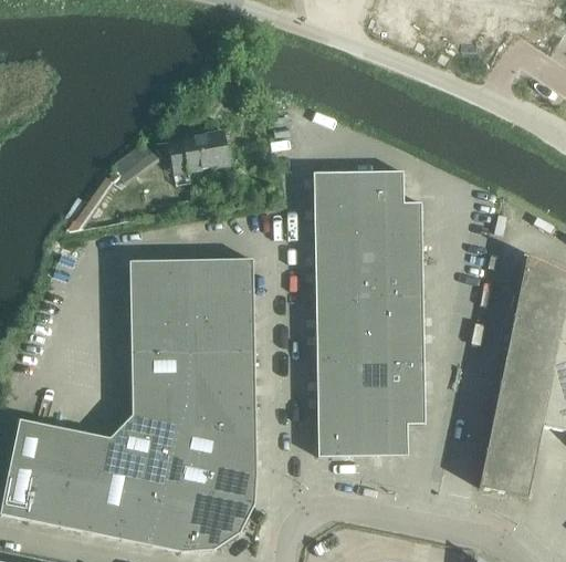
[(167,141),(171,168),(187,166),(187,169),(228,162),(228,163),(229,163),(228,157),(230,156),(229,145),(227,145),(223,129),(222,129),(222,131),(167,141)]
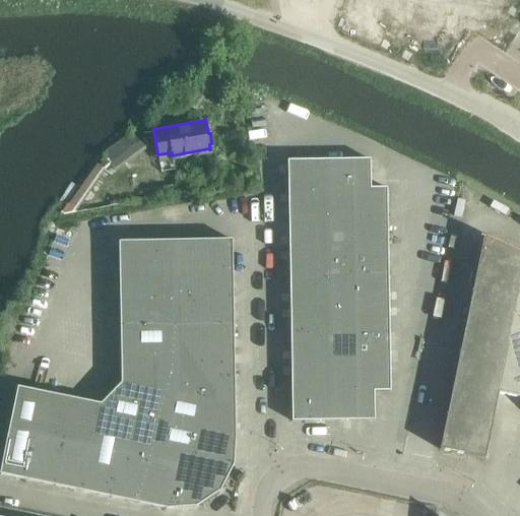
[(62,207),(61,208),(63,210),(69,209),(76,208),(77,206),(94,181),(101,185),(111,171),(114,167),(115,169),(119,165),(123,170),(128,166),(125,162),(128,158),(132,163),(137,159),(133,154),(138,151),(131,142),(104,166),(98,159),(70,198),(68,200),(67,199),(62,207)]
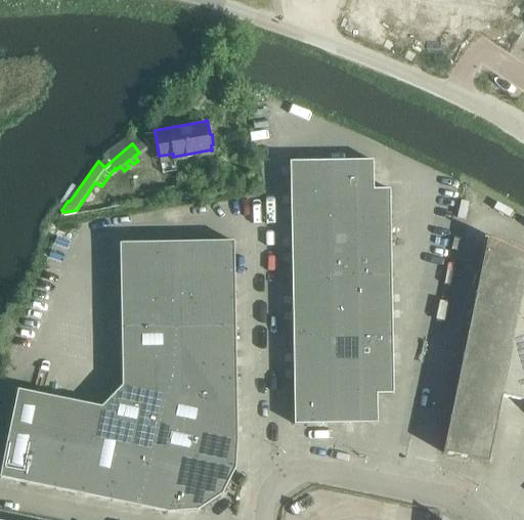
[(290,159),(290,187),(332,187),(332,158),(290,159)]
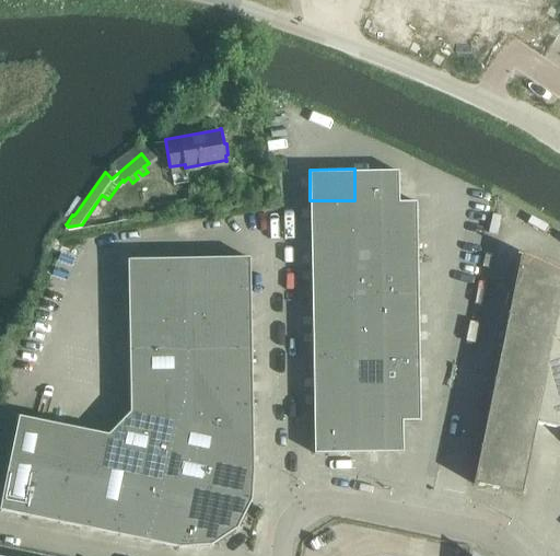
[(398,169),(354,169),(354,200),(399,199),(398,169)]
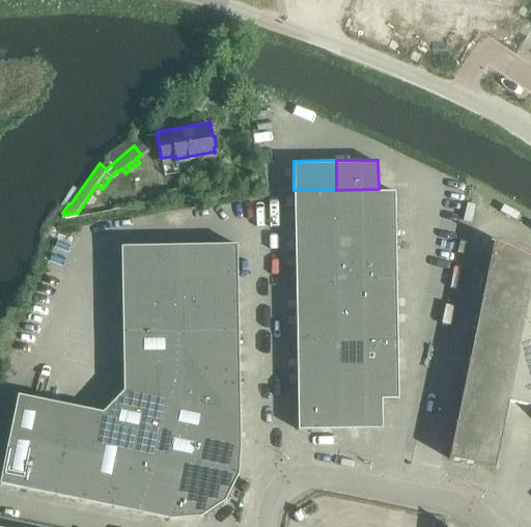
[(336,190),(337,220),(395,219),(395,189),(379,189),(336,190)]
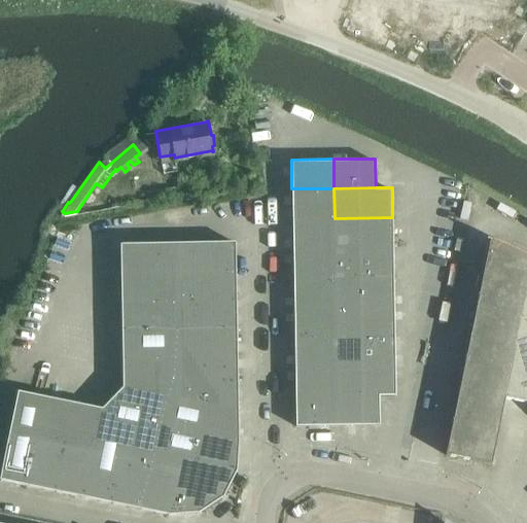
[(291,188),(292,218),(335,218),(334,188),(291,188)]
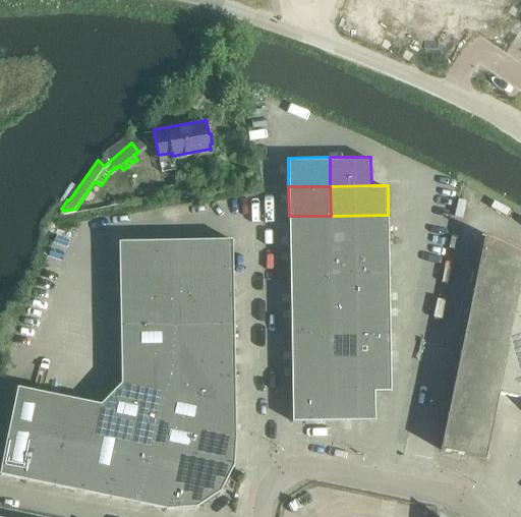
[(331,216),(331,244),(389,243),(388,215),(331,216)]
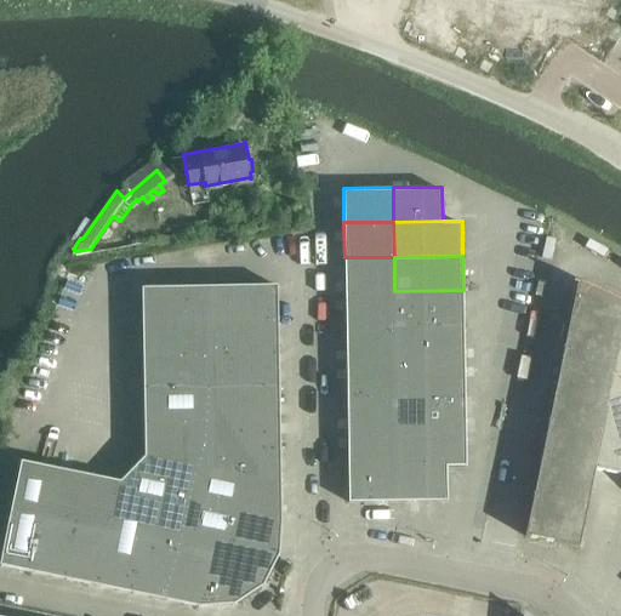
[(345,257),(345,292),(394,291),(394,257),(345,257)]
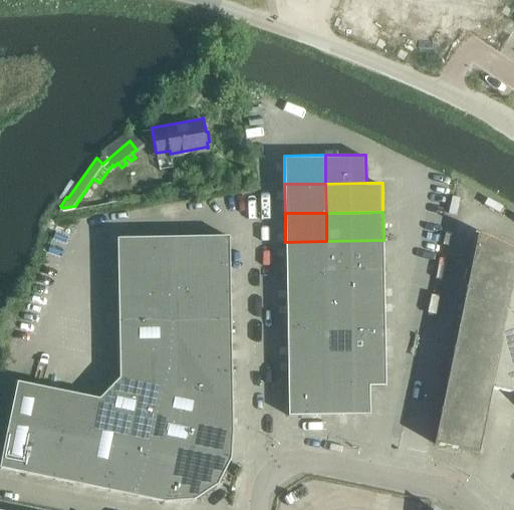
[(466,287),(510,296),(513,277),(513,247),(509,245),(498,240),(487,235),(476,231),(476,232),(478,233),(466,287)]
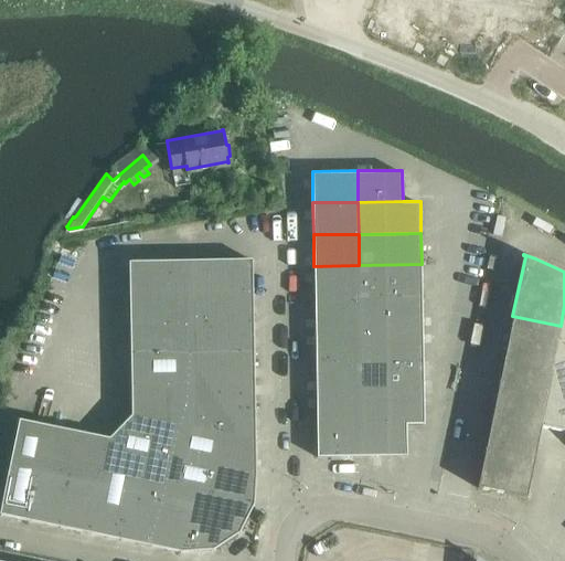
[(191,290),(253,289),(253,257),(202,258),(202,257),(191,258),(191,290)]
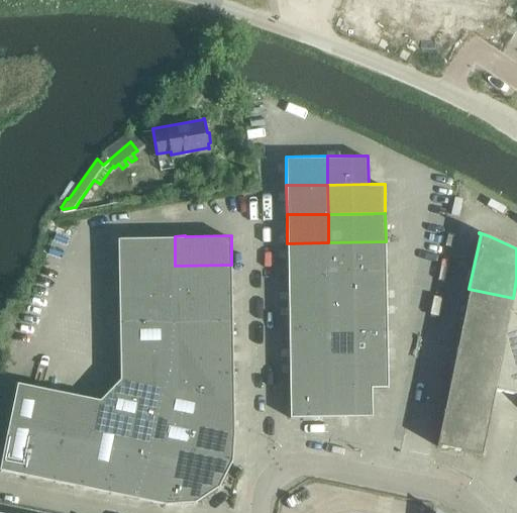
[(117,237),(118,267),(175,266),(175,236),(164,236),(117,237)]
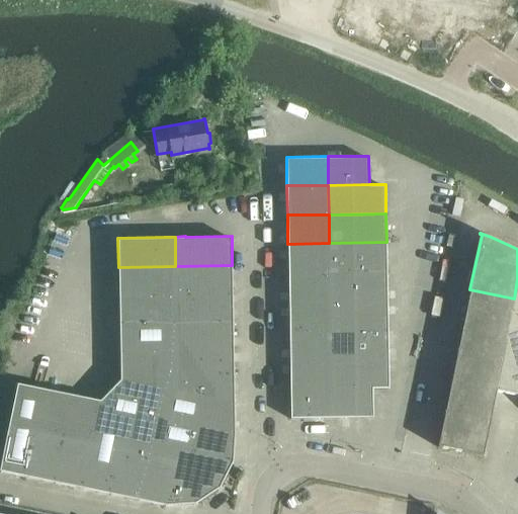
[(329,243),(330,272),(386,271),(386,242),(329,243)]
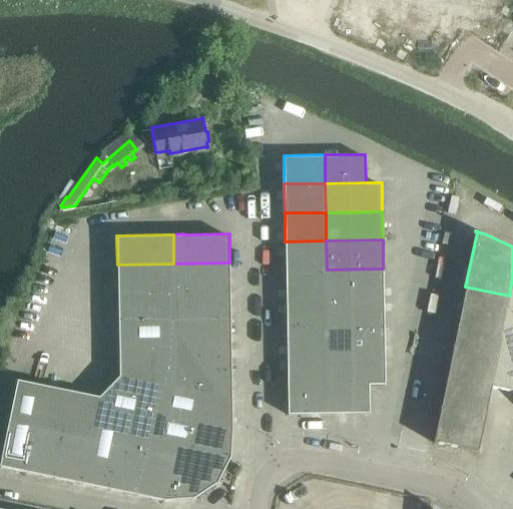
[(285,241),(286,270),(327,270),(326,240),(285,241)]
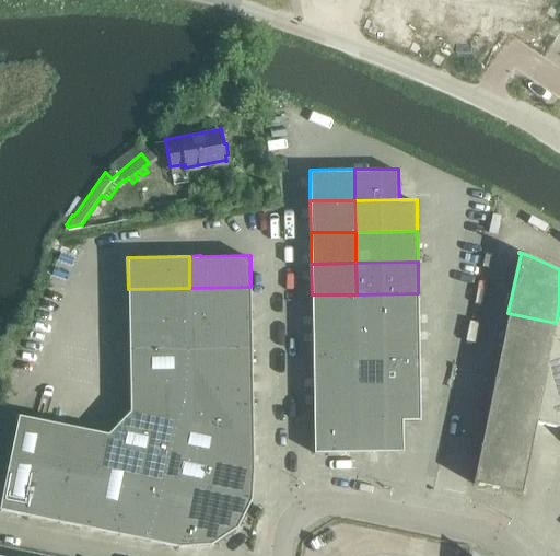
[(190,317),(252,316),(251,287),(189,288),(190,317)]
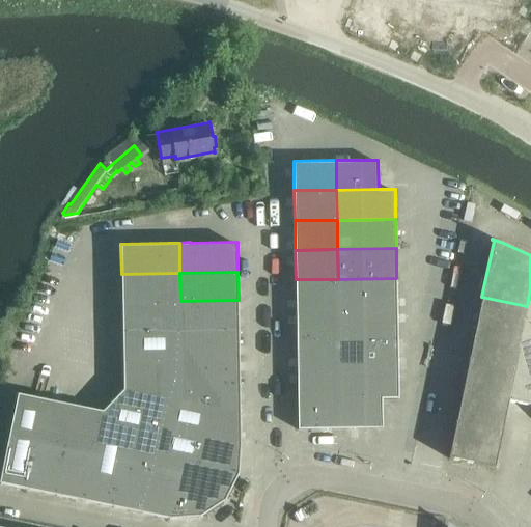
[(121,274),(121,302),(180,301),(179,273),(121,274)]
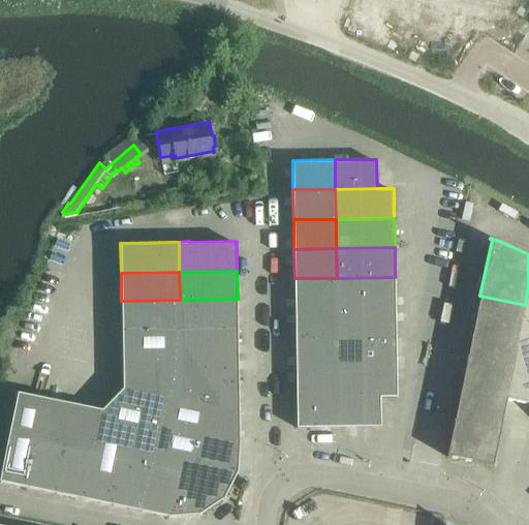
[(337,278),(337,307),(396,306),(395,277),(337,278)]
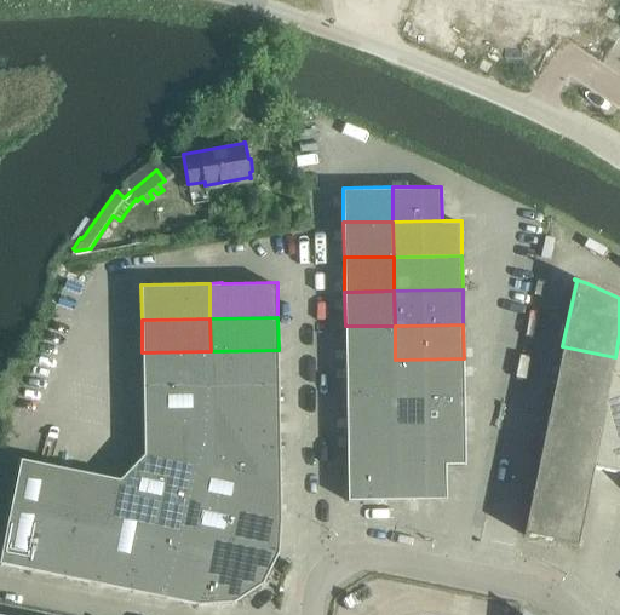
[(345,326),(345,361),(395,360),(395,326),(345,326)]
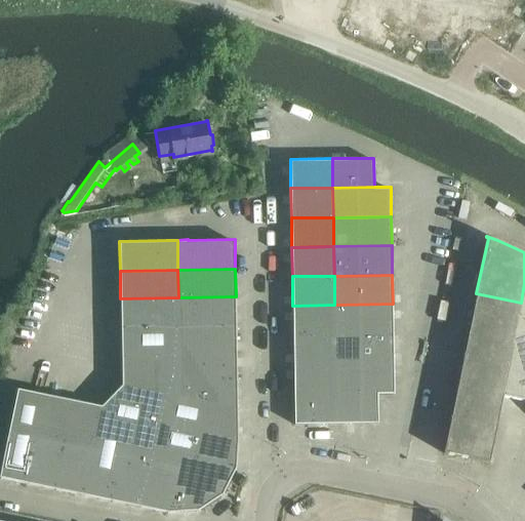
[(470,325),(515,334),(518,316),(521,303),(476,293),(470,325)]
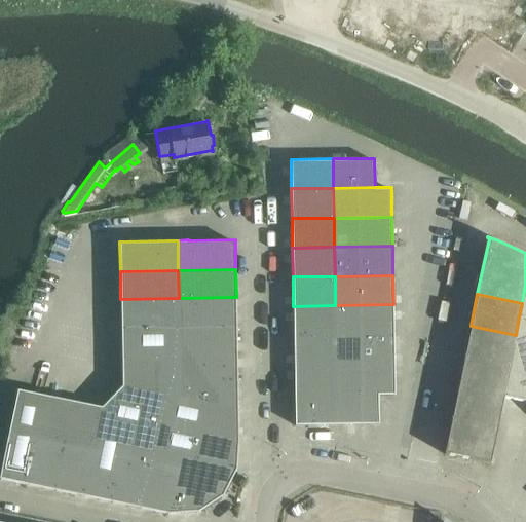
[(179,327),(236,326),(236,297),(179,298),(179,327)]
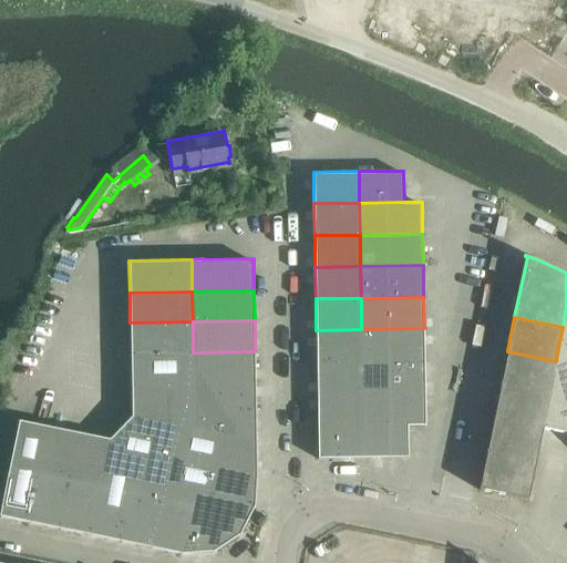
[(130,323),(131,352),(193,352),(193,321),(130,323)]
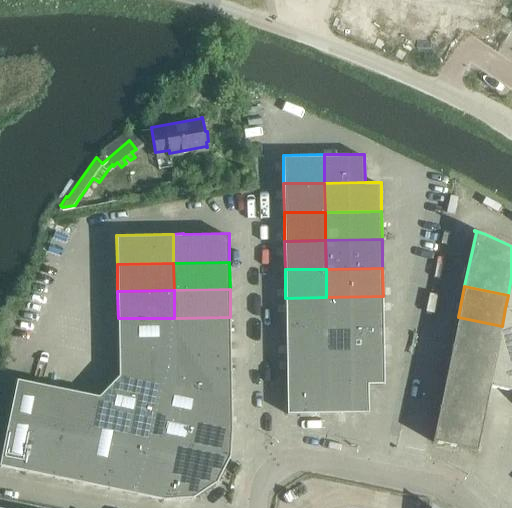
[(326,297),(326,326),(383,325),(383,296),(326,297)]
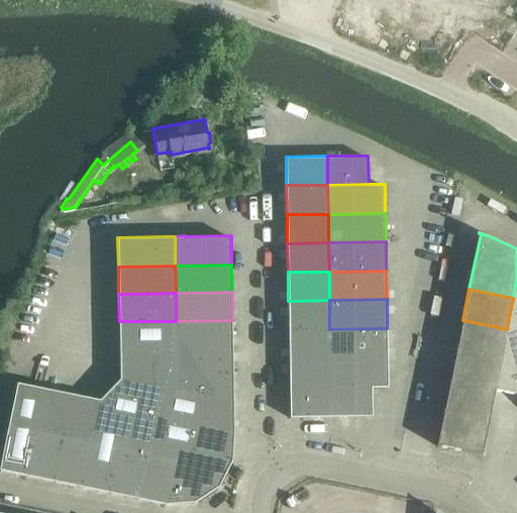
[(288,301),(289,330),(329,329),(329,300),(288,301)]
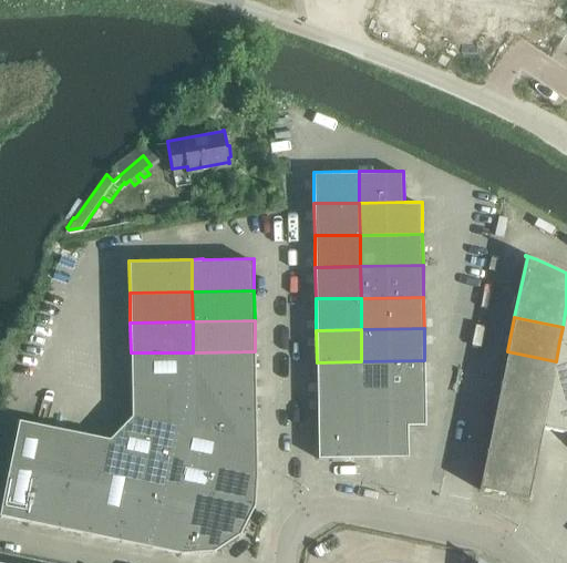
[(543,427),(566,431),(566,348),(559,341),(556,361),(549,395),(543,426),(543,427)]
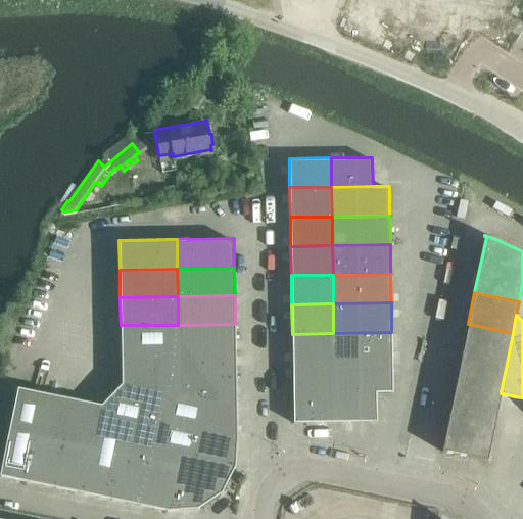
[(178,352),(236,351),(235,324),(178,325),(178,352)]
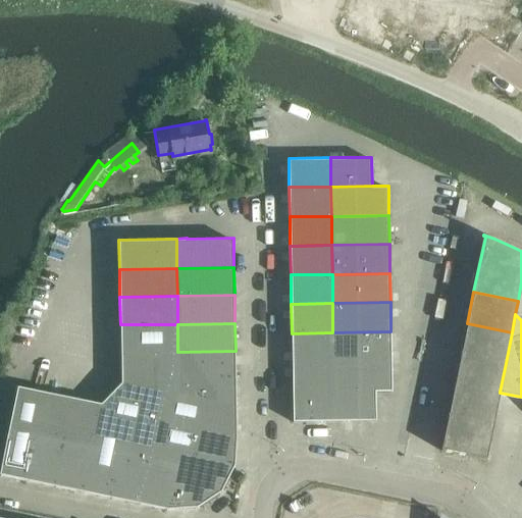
[(461,354),(506,363),(512,332),(467,323),(461,354)]
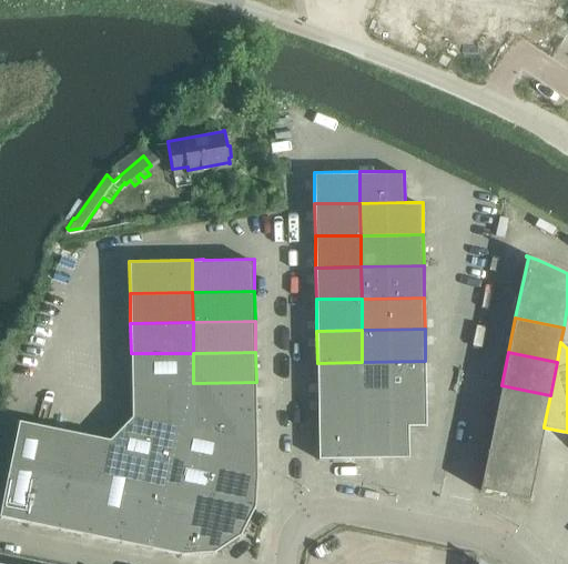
[(131,353),(131,384),(193,383),(193,353),(131,353)]
